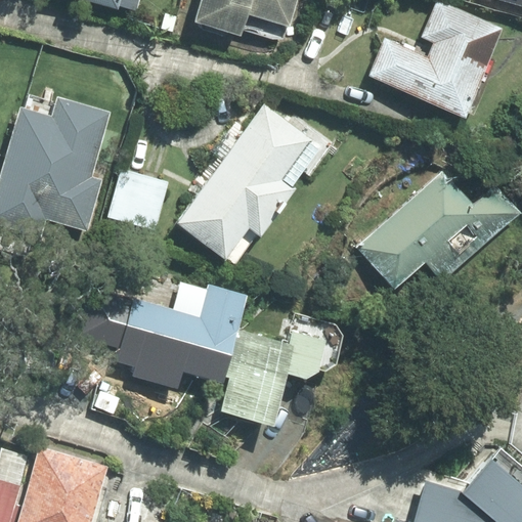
[(82,0),(117,10),(120,0),(82,0)]
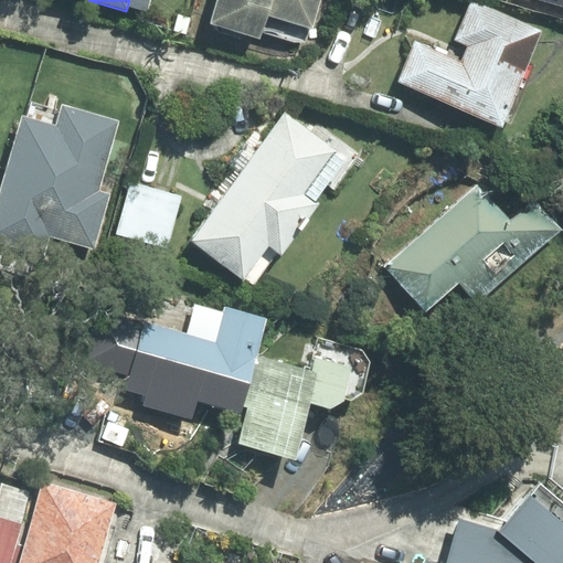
[(305,43),(317,0),(214,0),(208,22),(256,38),(258,32),(291,42),(305,43)]
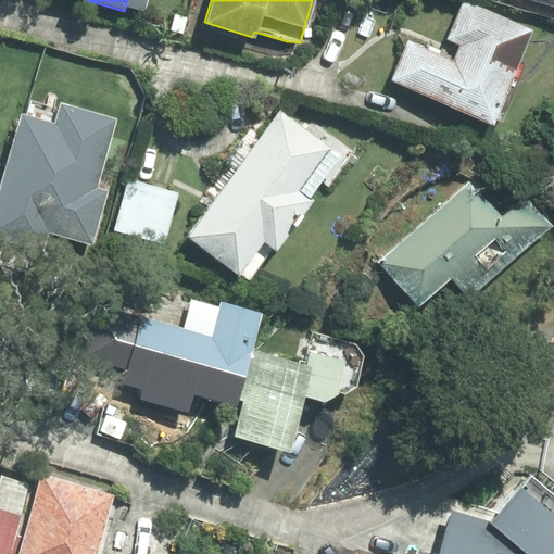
[(531,32),(465,2),(449,40),(461,46),(453,61),(410,41),(392,80),(490,124),(531,32)]
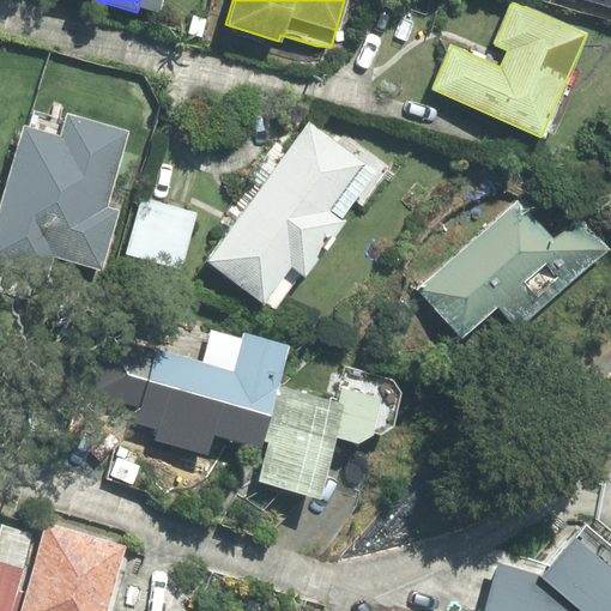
[(129,132),(66,114),(60,137),(23,126),(0,201),(0,261),(47,276),(53,256),(101,270),(118,211),(108,209),(129,132)]
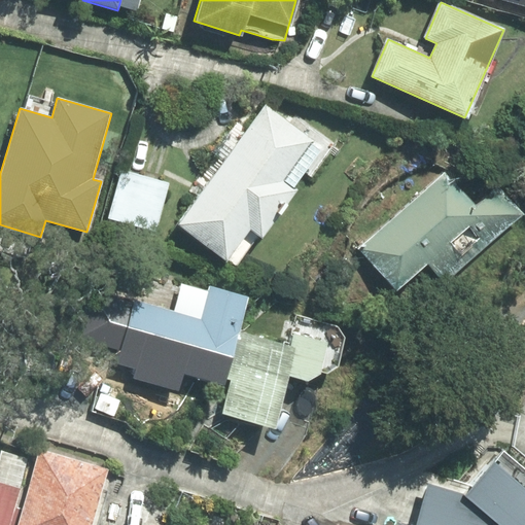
[(324,151),(266,107),(177,224),(236,269),(324,151)]
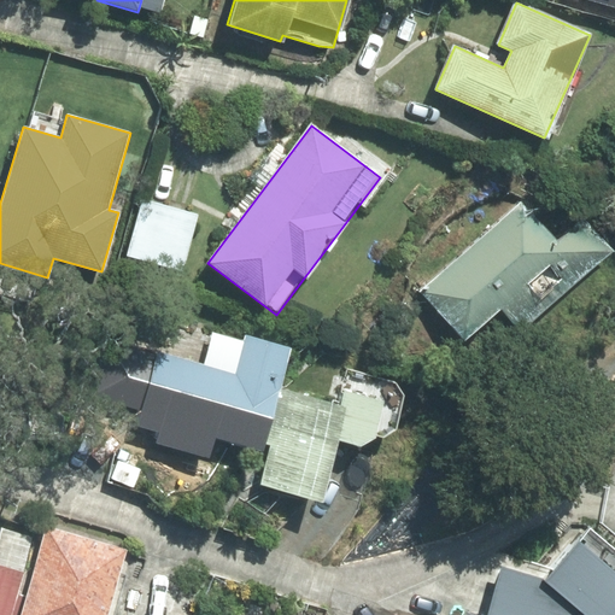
[(183,270),(198,216),(141,201),(128,256),(183,270)]
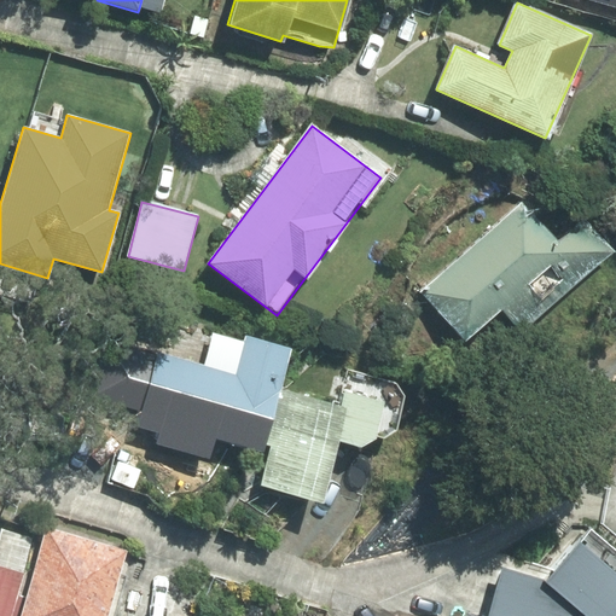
[(497,308),(519,333),(611,253),(582,219),(556,243),(522,204),(422,294),(462,338),(497,308)]
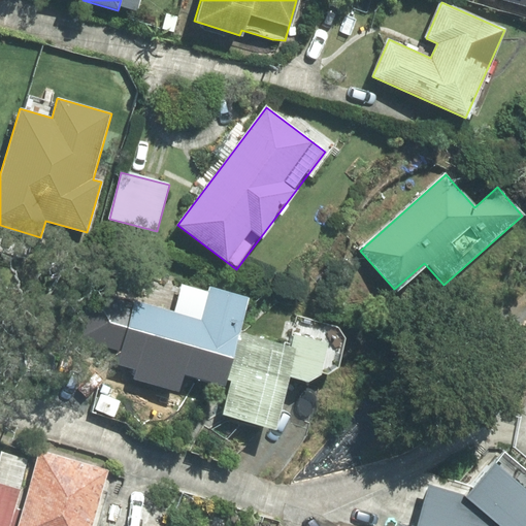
[(199,319),(134,300),(119,356),(127,358),(124,370),(177,386),(181,373),(222,386),(224,380),(236,332),(247,298),(208,288),(199,319)]
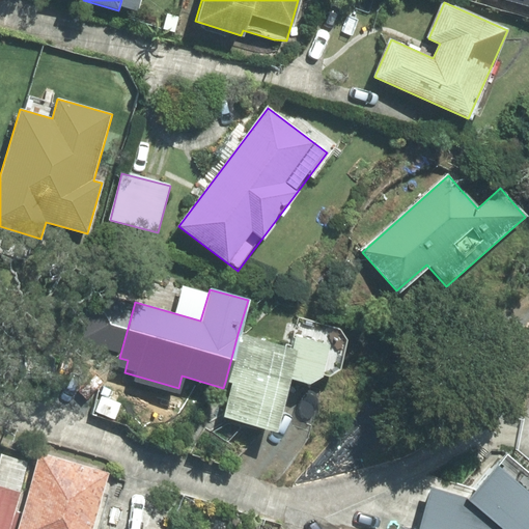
[(291,347),(238,334),(225,382),(231,384),(223,416),(274,430),(288,378),(306,383),(319,373),(326,378),(338,368),(349,332),(299,318),(291,347)]
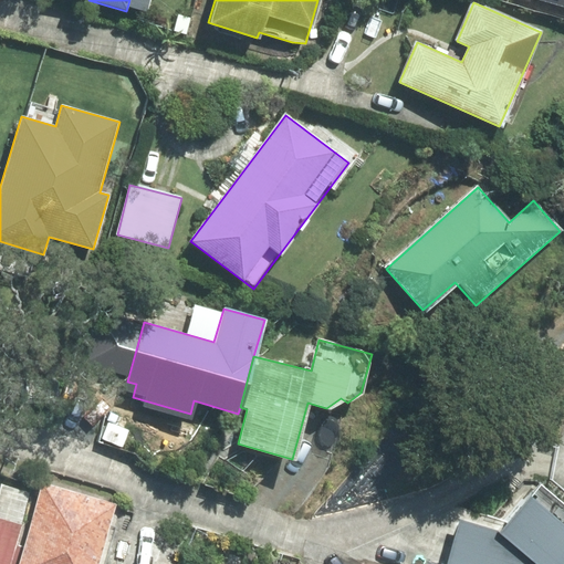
[(563,504),(538,483),(529,493),(524,490),(493,526),(538,563),(563,563),(563,504)]
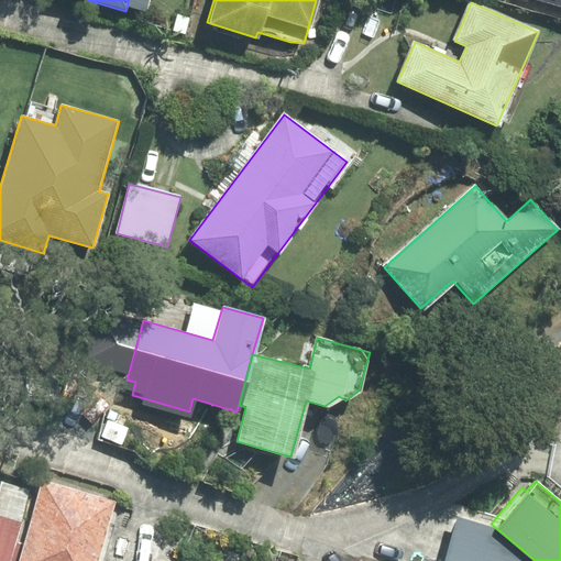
[(97,560),(113,503),(42,482),(19,560),(97,560)]
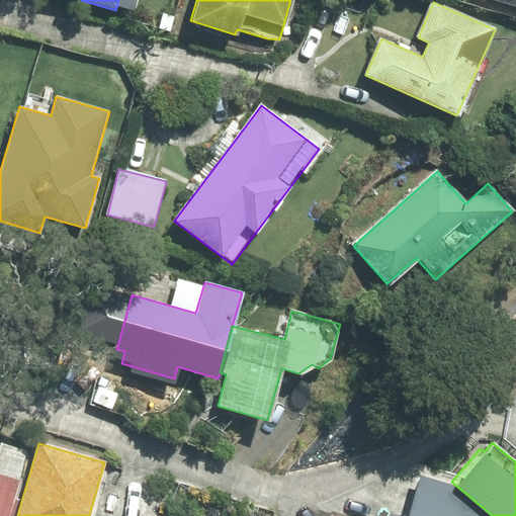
[(492,515),(451,482),(416,471),(405,515),(492,515)]
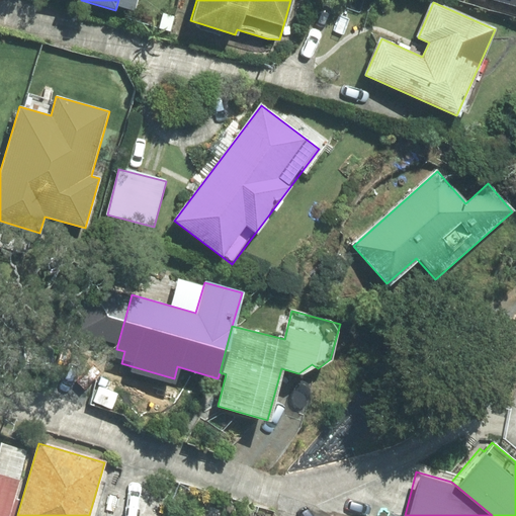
[(11,515),(21,483),(0,476),(0,515),(11,515)]
